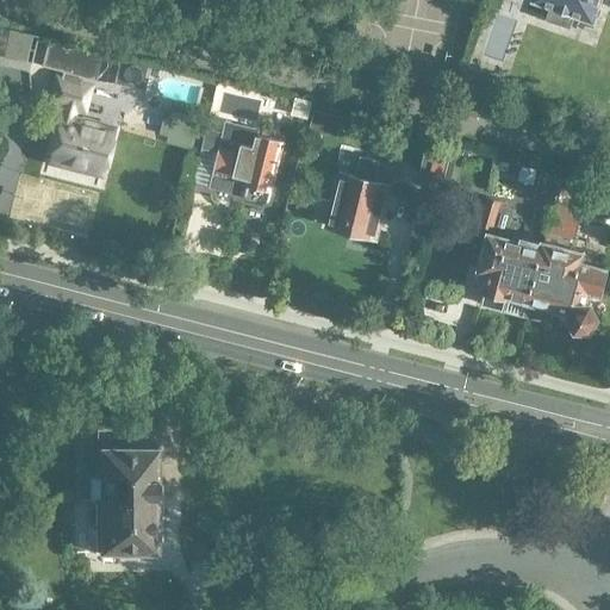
[(539,0),(553,5),(548,18),(570,26),(574,12),(595,19),(601,0),(539,0)]
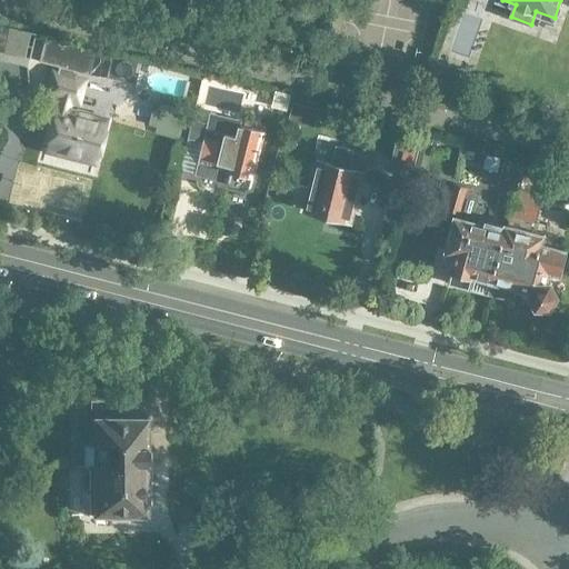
[(57,99),(47,146),(99,159),(107,125),(63,115),(67,102),(76,103),(81,79),(69,77),(70,71),(86,75),(86,73),(83,72),(88,50),(97,52),(97,50),(35,36),(33,38),(42,40),(38,61),(35,60),(35,62),(57,68),(56,73),(50,71),(45,96),(57,99)]
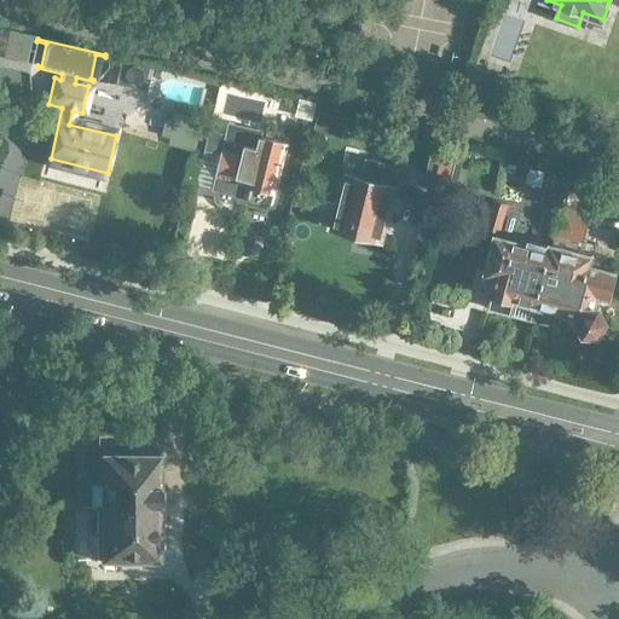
[(142,65),(113,67),(114,105),(144,104),(142,65)]
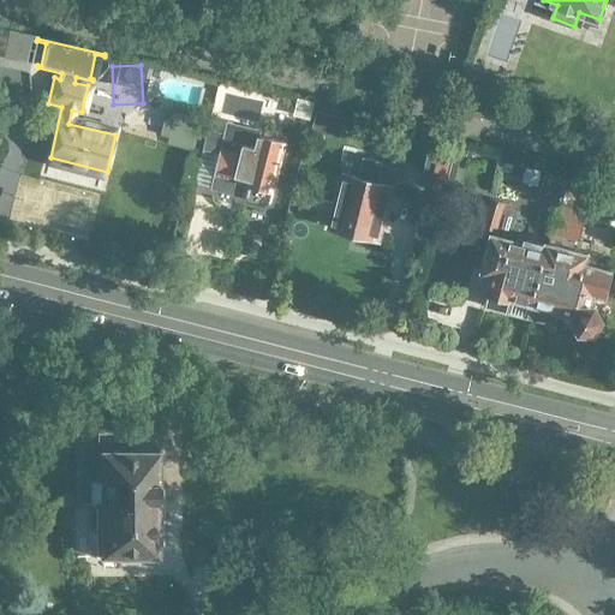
[(202,117),(167,107),(160,133),(169,136),(168,143),(192,150),(202,117)]
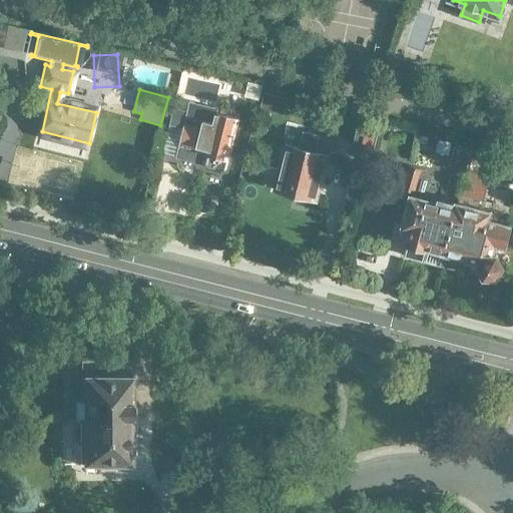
[(206,154),(204,163),(207,167),(220,170),(224,168),(226,158),(228,158),(238,118),(217,112),(217,107),(189,100),(189,101),(175,98),(163,151),(184,155),(193,157),(195,146),(205,148),(204,153),(206,154)]
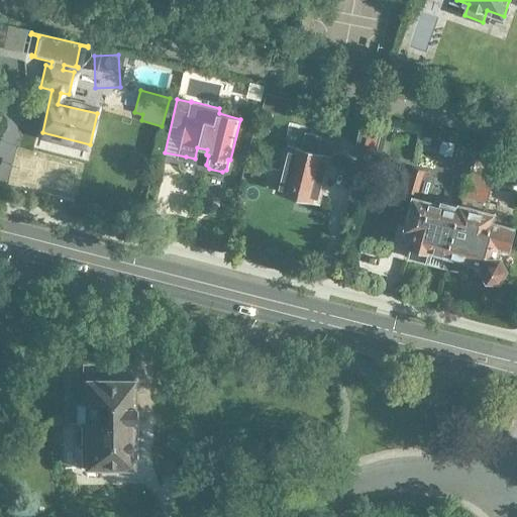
[(352,153),(373,159),(380,128),(360,124),(352,153)]
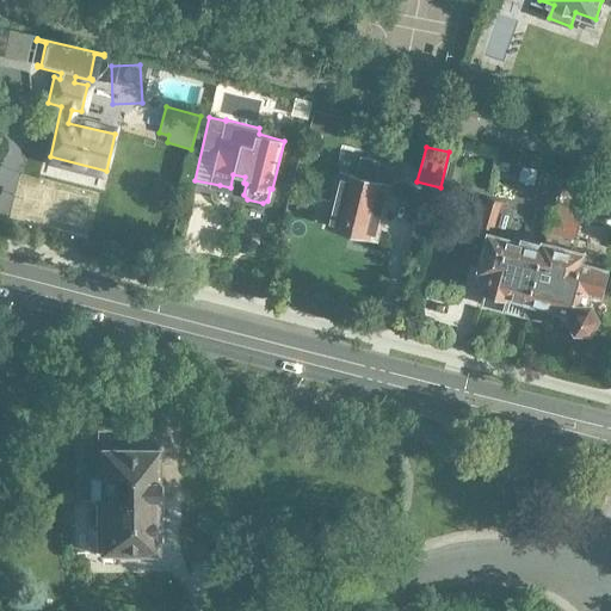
[(392,184),(384,181),(389,164),(380,162),(380,160),(360,155),(356,174),(340,171),(333,201),(322,198),(318,201),(315,215),(318,218),(328,222),(327,226),(364,235),(377,239),(392,184)]
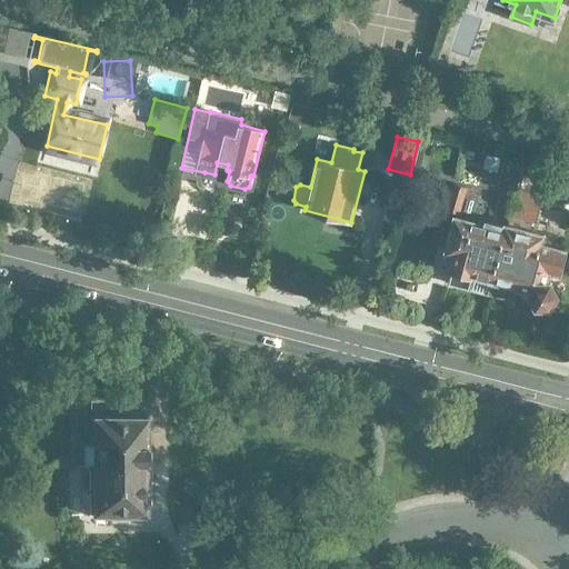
[(473,165),(500,166),(500,151),(473,151),(473,165)]
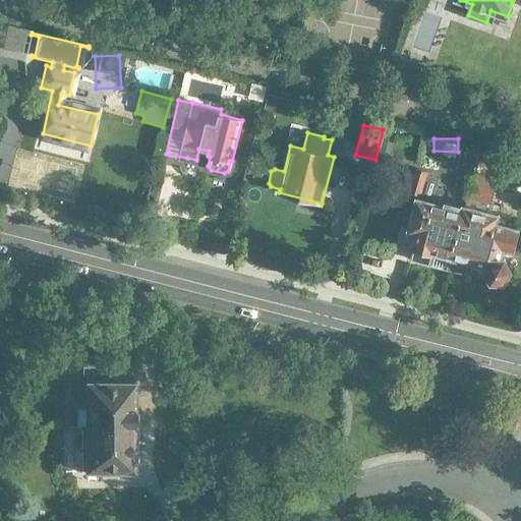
[(411,257),(449,268),(464,209),(448,205),(447,207),(439,204),(443,188),(437,187),(440,177),(427,174),(428,171),(415,168),(408,191),(409,192),(407,201),(417,204),(411,228),(418,230),(411,257)]
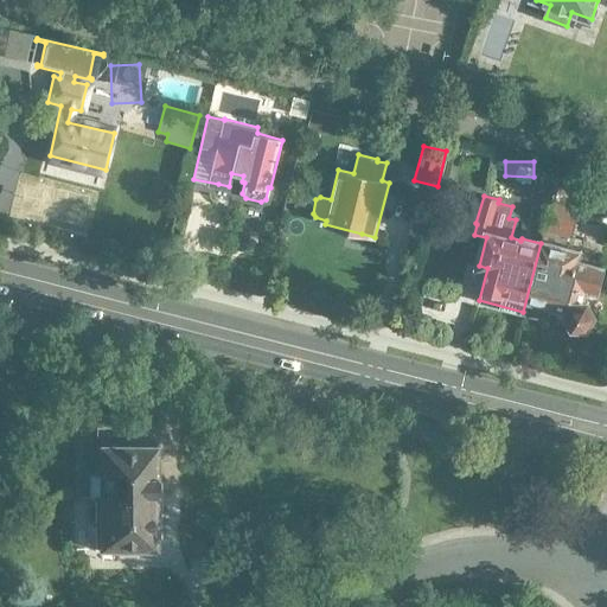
[(543,230),(570,237),(577,208),(550,202),(543,230)]
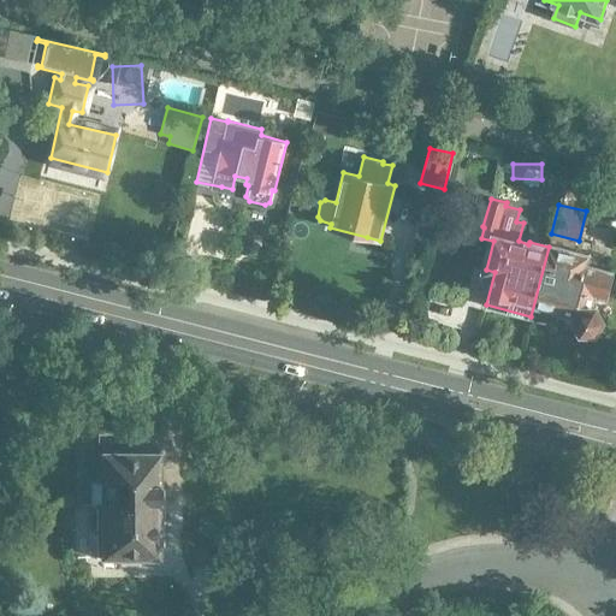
[(550,244),(549,247),(531,317),(556,323),(560,307),(579,312),(576,317),(582,327),(596,327),(602,317),(596,304),(591,304),(594,290),(605,292),(611,271),(585,264),(587,254),(550,244)]
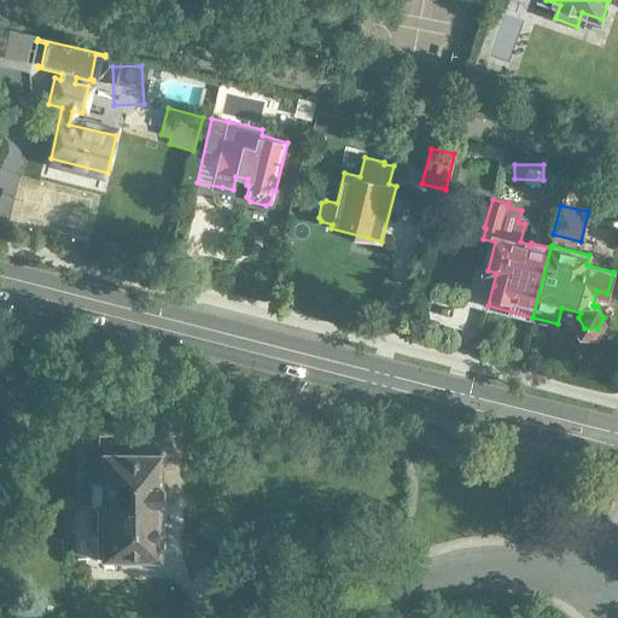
[(95,508),(157,508),(157,453),(95,453),(95,481),(88,481),(88,505),(95,505),(95,508)]
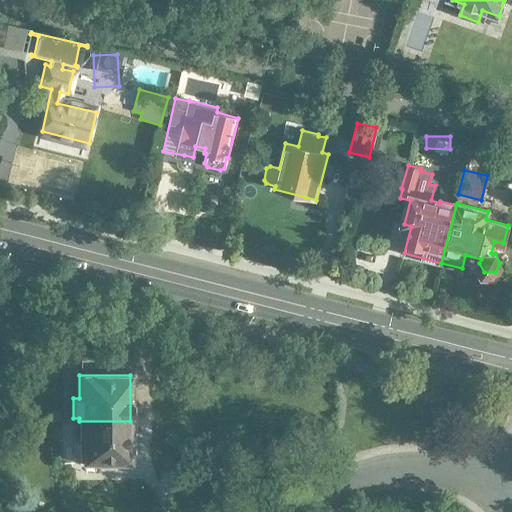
[(179,393),(155,393),(155,420),(179,420),(179,393)]
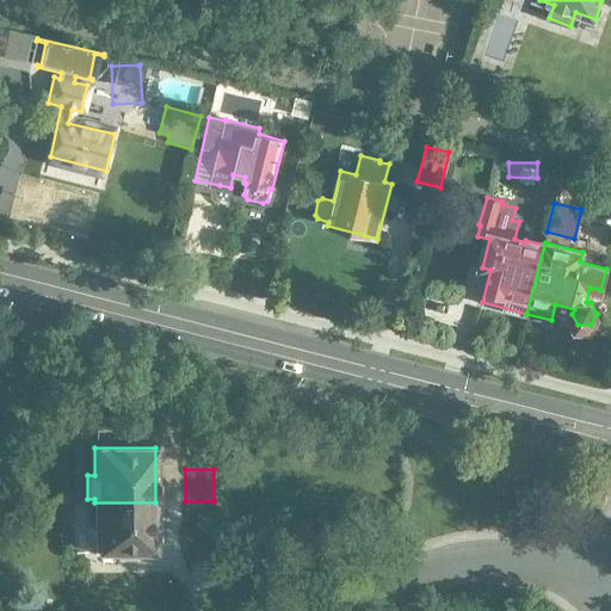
[(185,501),(185,534),(214,534),(214,501),(185,501)]
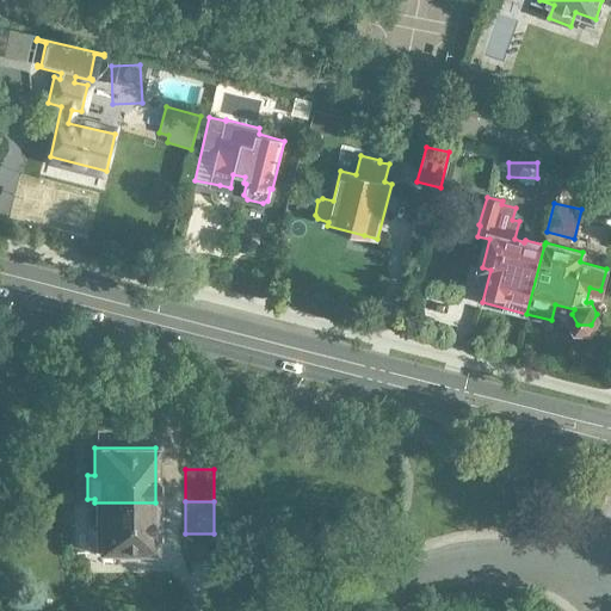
[(155,503),(94,503),(94,526),(87,526),(87,551),(155,551),(155,503)]
